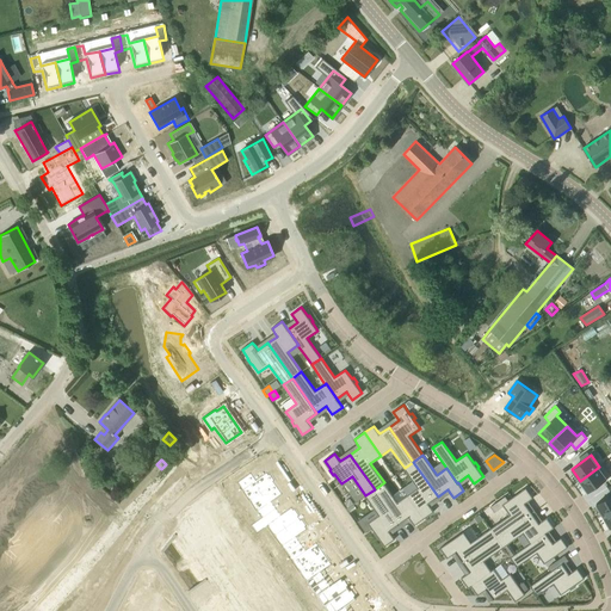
[(413,462),(405,468),(418,488),(408,495),(424,518),(434,512),(431,507),(429,504),(438,497),(413,462)]
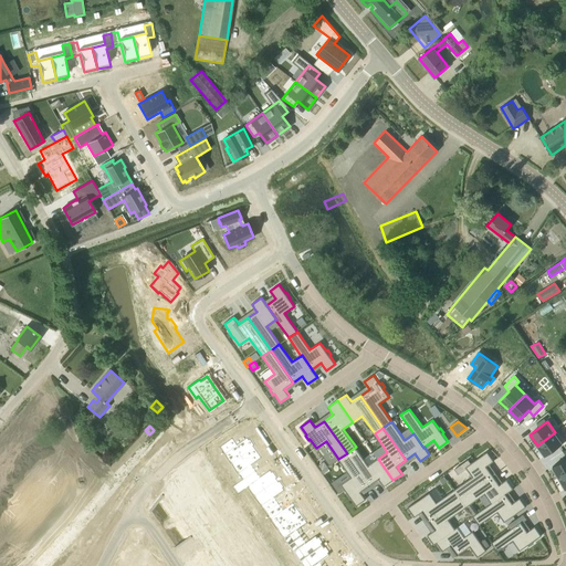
[(555,432),(537,446),(545,456),(563,443),(555,432)]
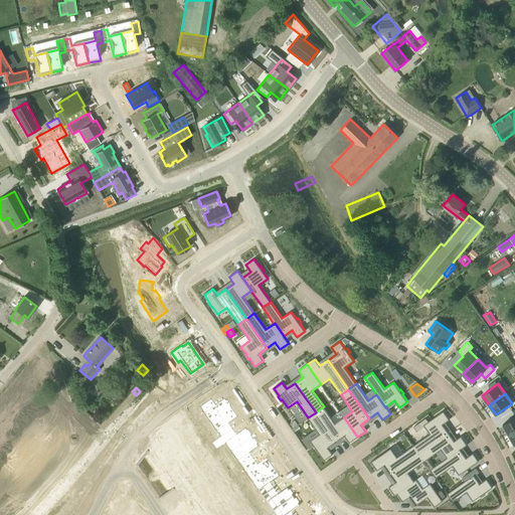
[(211,398),(200,406),(205,413),(208,411),(214,419),(231,407),(230,405),(226,400),(225,398),(215,404),(211,398)]
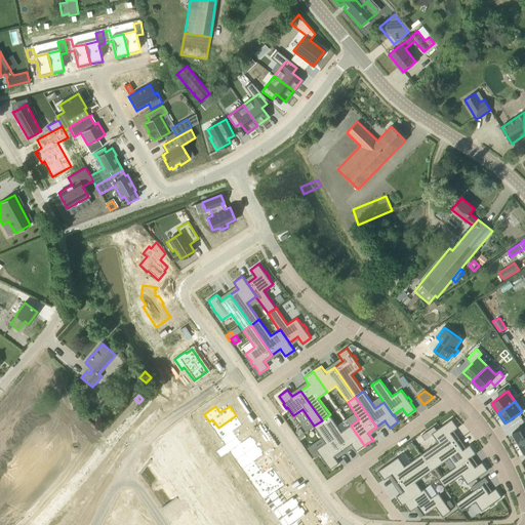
[(330,414),(322,420),(342,450),(352,444),(353,447),(356,451),(364,445),(351,426),(341,432),(330,414)]
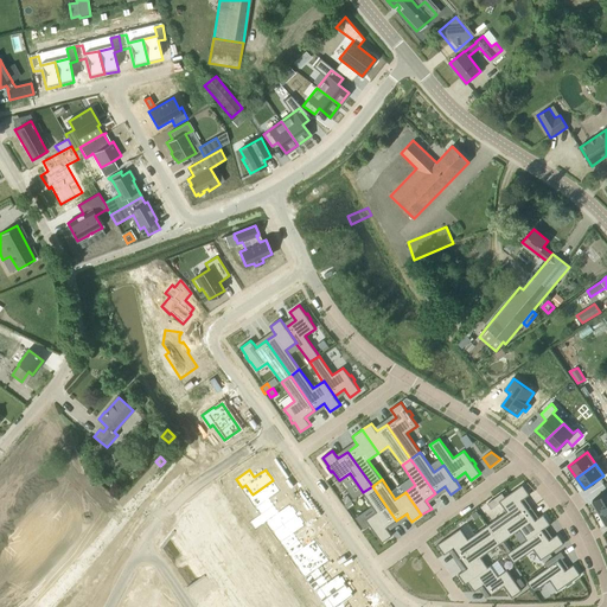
[(273,480),(253,494),(260,504),(256,506),(261,515),(274,505),(269,498),(280,491),(273,480)]
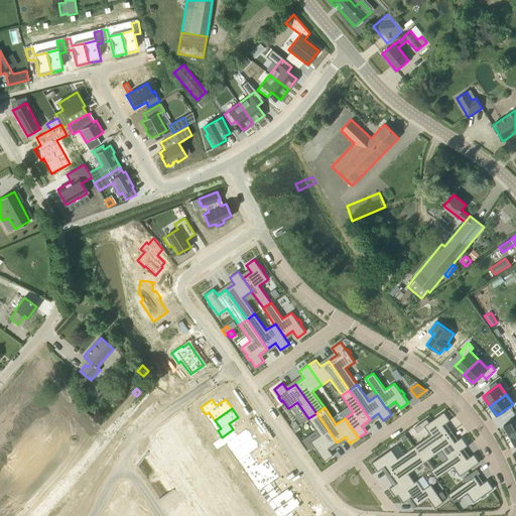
[(430,434),(414,446),(420,455),(449,433),(443,425),(450,420),(444,412),(429,422),(424,425),(430,434)]
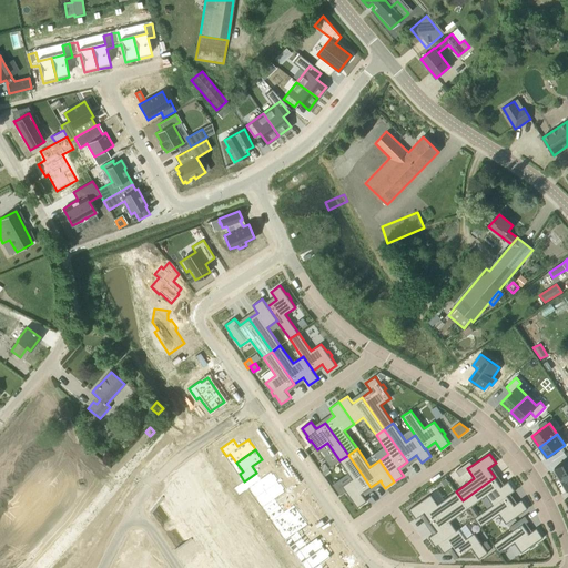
[(348,455),(340,460),(352,479),(342,486),(348,495),(347,495),(351,500),(352,499),(357,508),(367,501),(364,497),(362,494),(371,487),(348,455)]
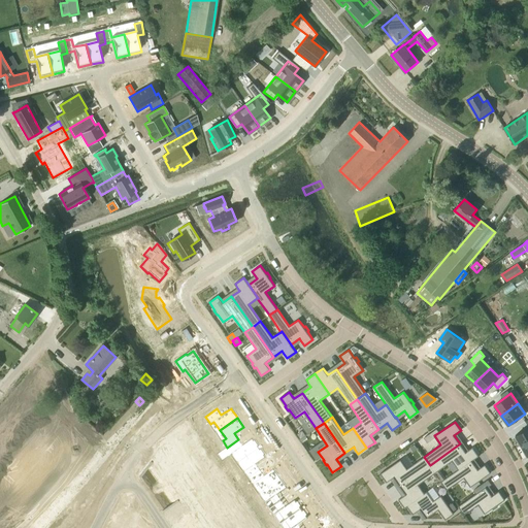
[(527,427),(516,435),(522,446),(527,441),(527,427)]
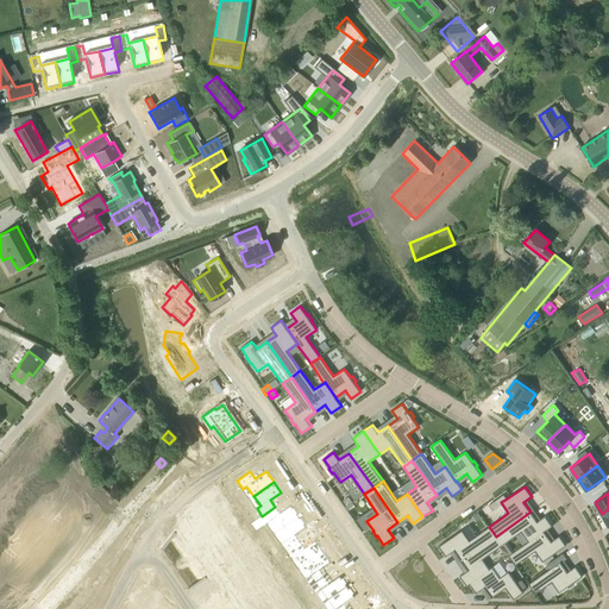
[(275,507),(262,516),(267,523),(270,521),(277,531),(299,516),(296,515),(293,508),(290,506),(280,514),(275,507)]
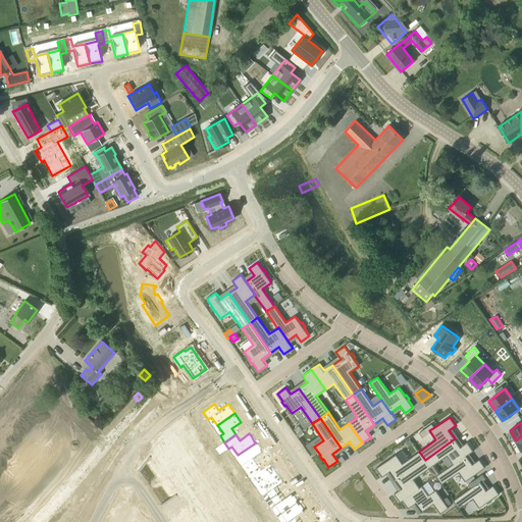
[(455,438),(425,460),(430,467),(447,456),(453,464),(453,465),(466,455),(467,456),(473,451),(467,442),(461,447),(455,438)]
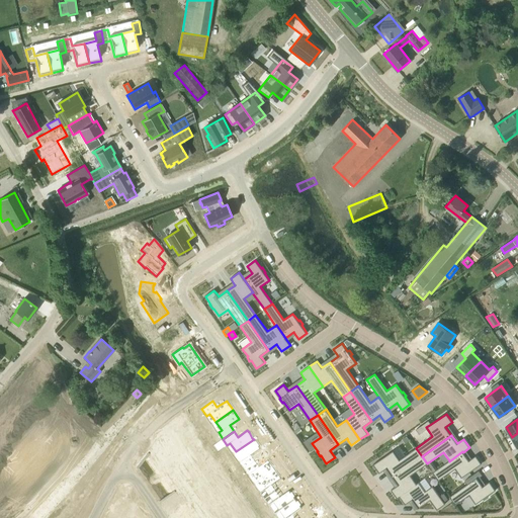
[(254,439),(236,451),(242,460),(239,462),(244,468),(255,461),(251,455),(260,448),(259,446),(255,441),(254,439)]
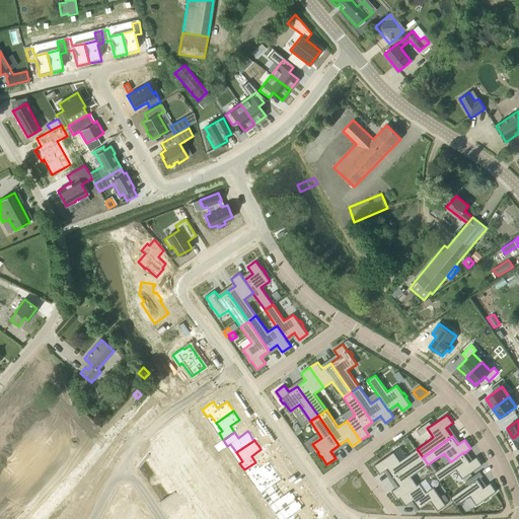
[(0,462),(11,447),(4,442),(0,447),(0,462)]
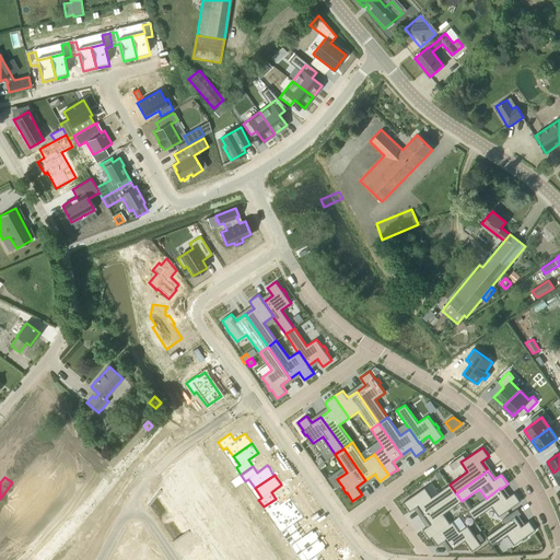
[(424,487),(404,502),(410,512),(417,506),(423,515),(456,493),(450,485),(432,497),(424,487)]
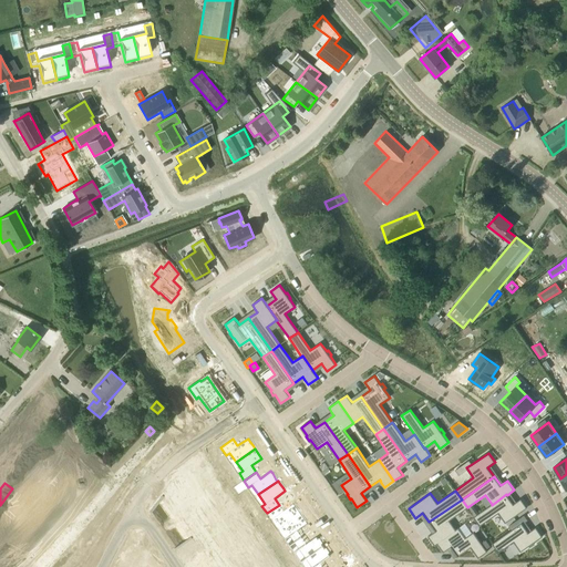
[(492,504),(473,517),(480,526),(498,513),(505,523),(527,507),(521,498),(513,504),(507,495),(506,494),(492,505),(492,504)]
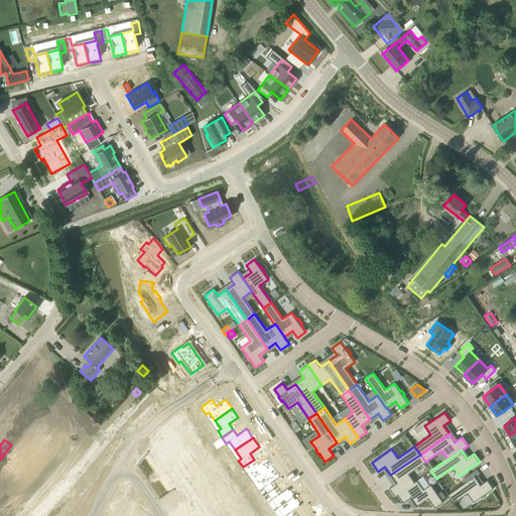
[(396,483),(389,488),(395,497),(398,495),(397,495),(415,482),(414,482),(409,474),(425,462),(420,455),(390,475),(396,483)]
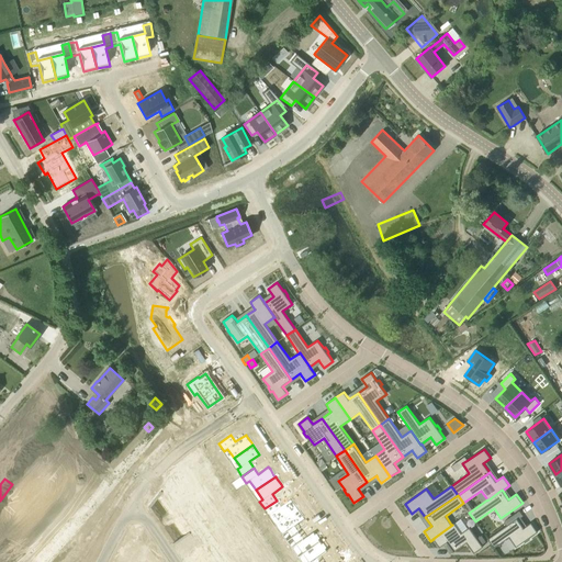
[(277,501),(265,508),(269,515),(272,513),(279,523),(298,509),(296,507),(292,502),(291,499),(281,506),(277,501)]
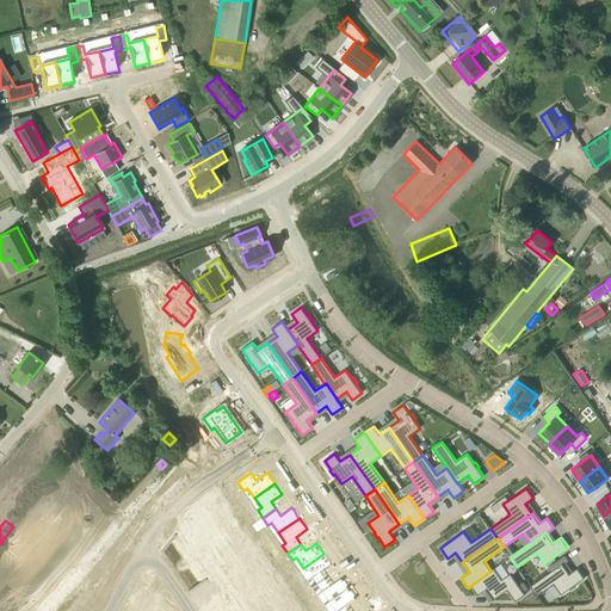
[(323,554),(303,568),(310,578),(307,580),(312,588),(325,579),(320,572),(332,565),(323,554)]
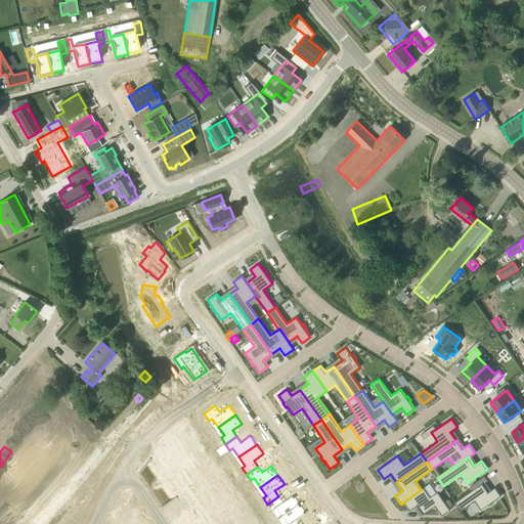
[(481,483),(454,503),(461,511),(475,500),(481,510),(489,505),(489,506),(493,503),(493,501),(501,495),(495,487),(488,492),(482,483),(481,483)]
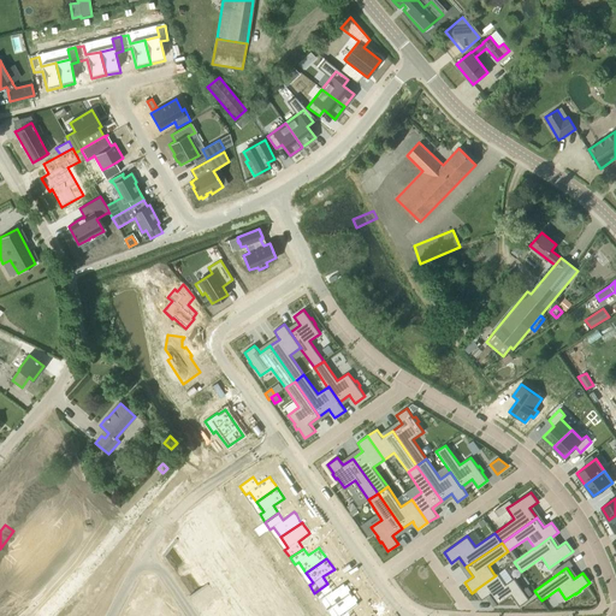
[(496,575),(474,591),(475,591),(481,600),(490,594),(497,605),(498,604),(511,594),(520,606),(529,599),(514,578),(505,584),(498,573),(495,575),(496,575)]
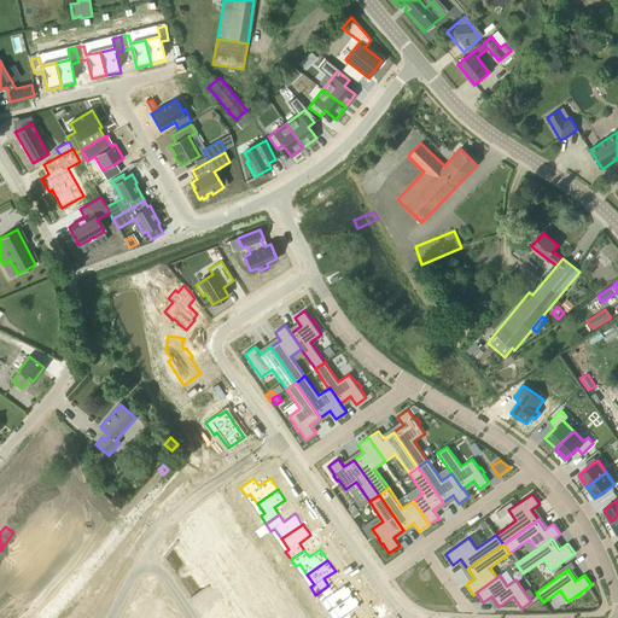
[(328,586),(315,595),(321,602),(325,600),(332,610),(353,595),(351,593),(347,587),(345,584),(333,593),(328,586)]
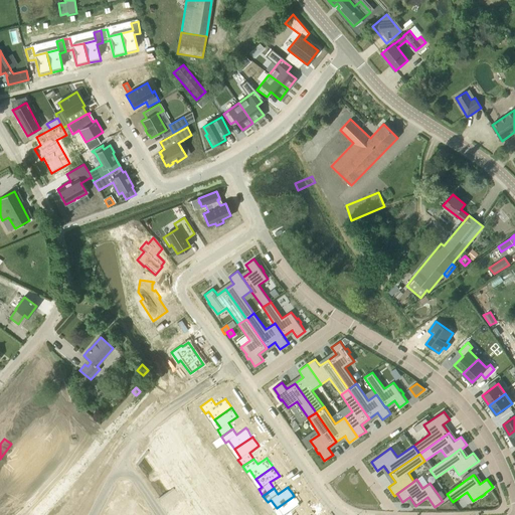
[(294,496),(277,508),(281,514),(293,514),(291,512),(300,505),(294,496)]
